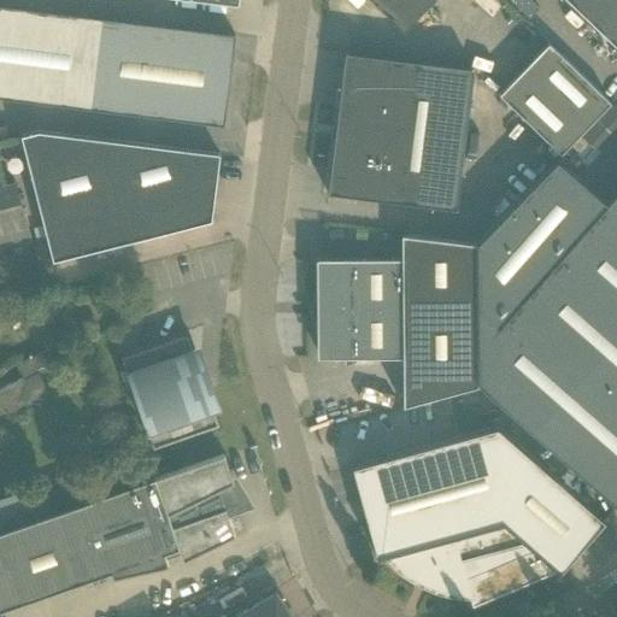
[(433,0),(370,0),(404,31),(433,0)]
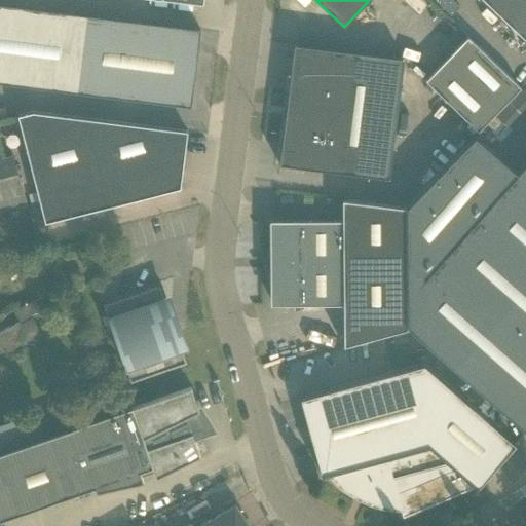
[(452,0),(435,0),(450,15),(459,6),(452,0)]
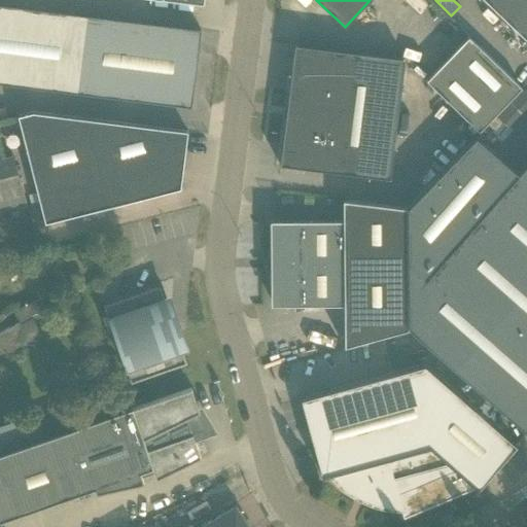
[(526,0),(483,0),(526,41),(526,0)]
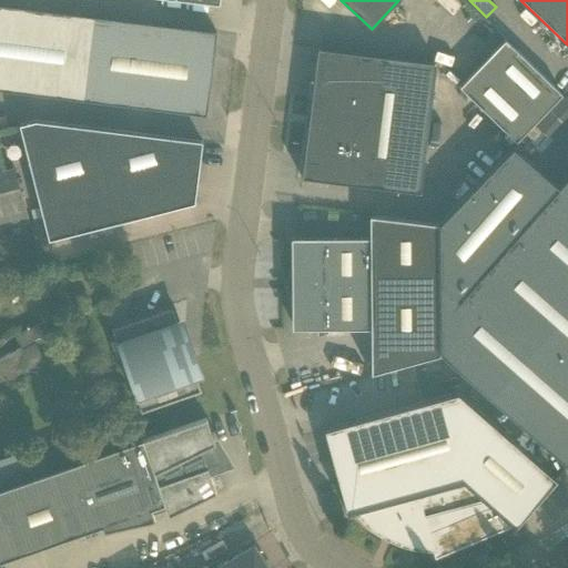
[(0,4),(0,89),(80,100),(205,115),(216,31),(90,16),(0,4)]
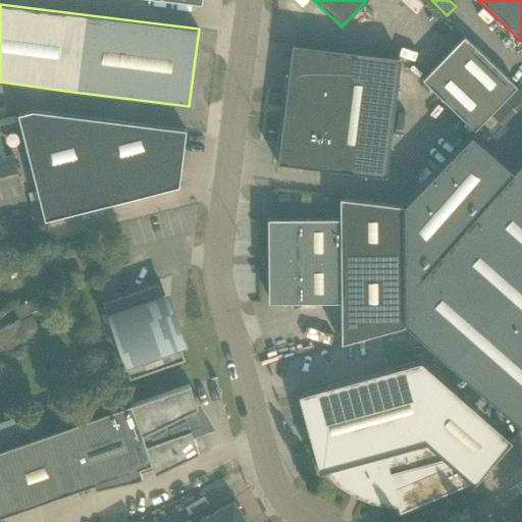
[(464,37),(422,81),(474,131),(516,88),(464,37)]
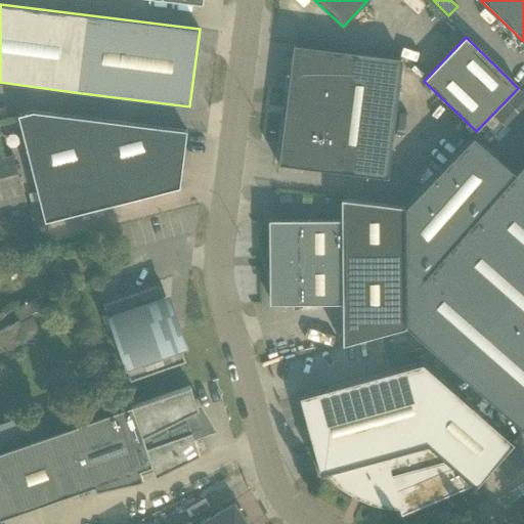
[(278,165),(387,178),(402,58),(294,45),(278,165)]
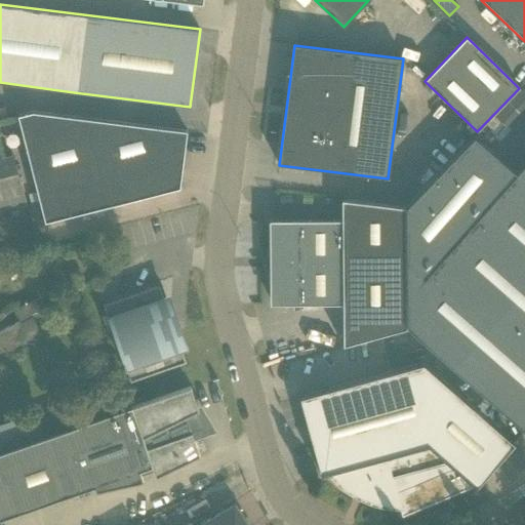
[(111,206),(89,119),(33,112),(17,115),(44,223),(111,206)]
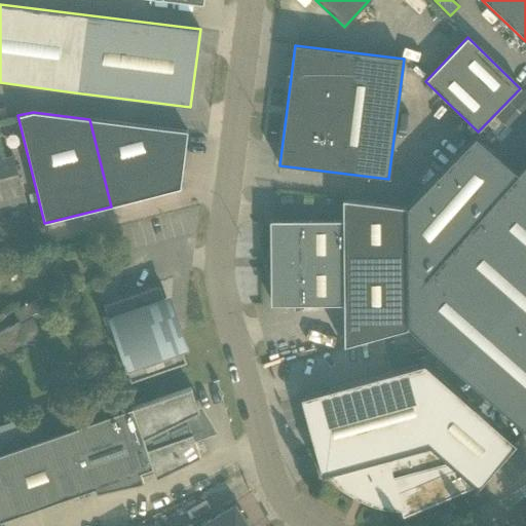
[(89,119),(111,207),(181,189),(188,132),(89,119)]
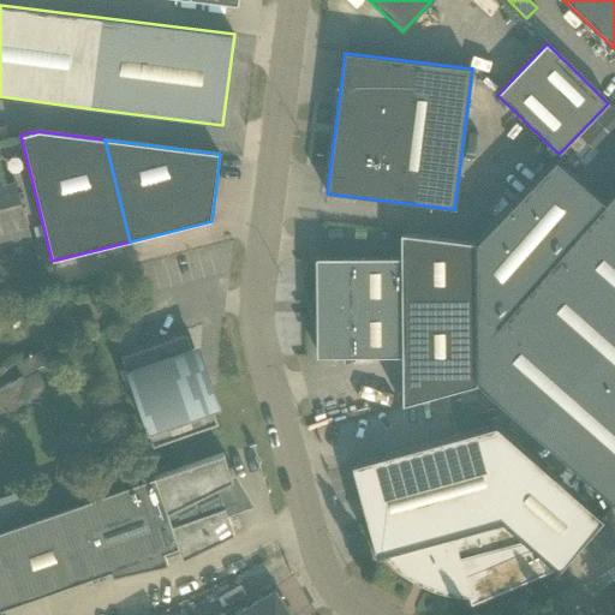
[(556,157),(476,243),(477,384),(614,506),(614,191),(604,203),(556,157)]
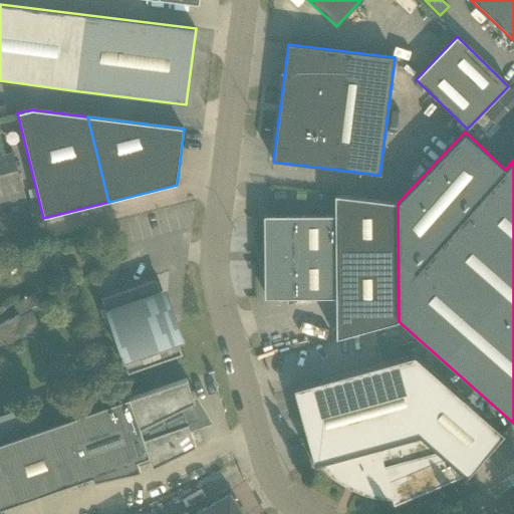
[(0,208),(26,201),(13,154),(0,158),(0,208)]
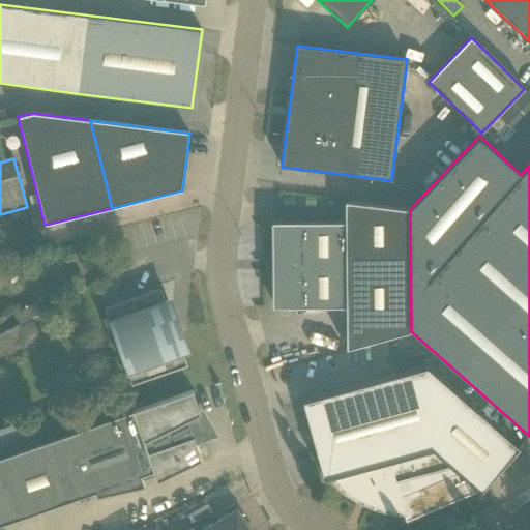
[(345,202),(345,223),(299,223),(299,225),(274,225),(274,305),(300,305),(300,307),(345,307),(346,350),(411,331),(410,209),(345,202)]
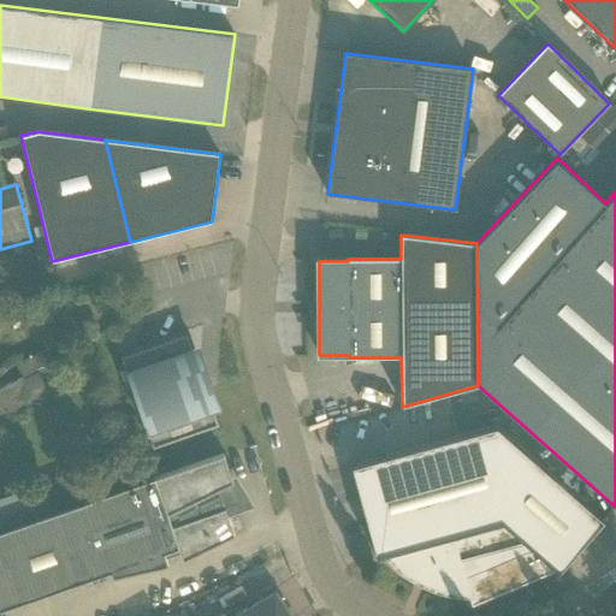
[(120,357),(153,448),(218,426),(206,389),(200,391),(193,373),(199,371),(187,335),(120,357)]
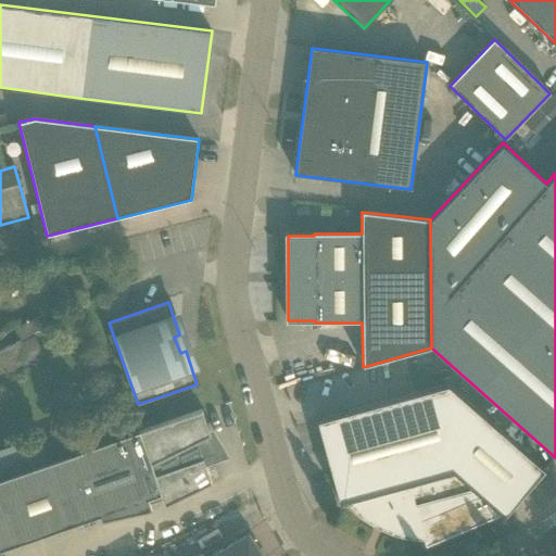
[(21,340),(22,339),(43,328),(37,316),(14,328),(21,340)]
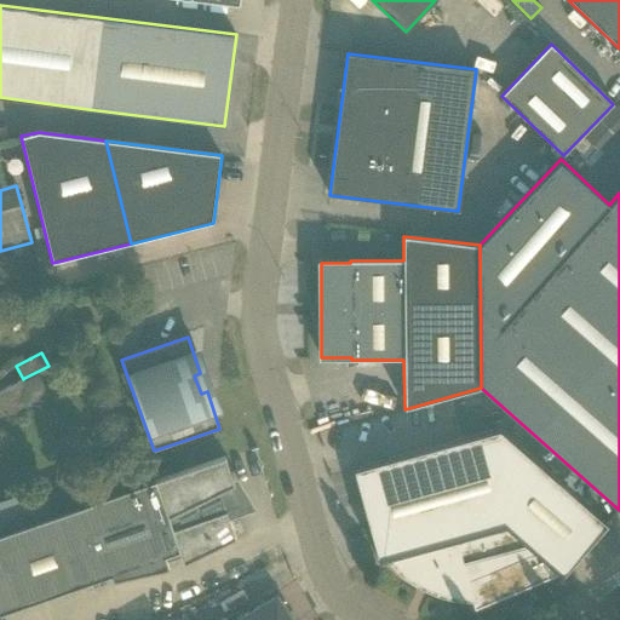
[(24,378),(23,379),(0,391),(0,418),(36,400),(24,378)]
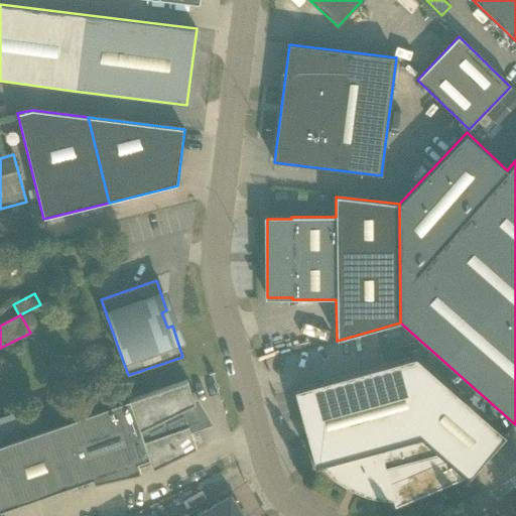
[(468,479),(505,436),(415,358),(294,390),(314,465),(314,466),(325,464),(336,474),(348,483),(362,490),(377,494),(392,495),(394,506),(465,476),(468,479)]
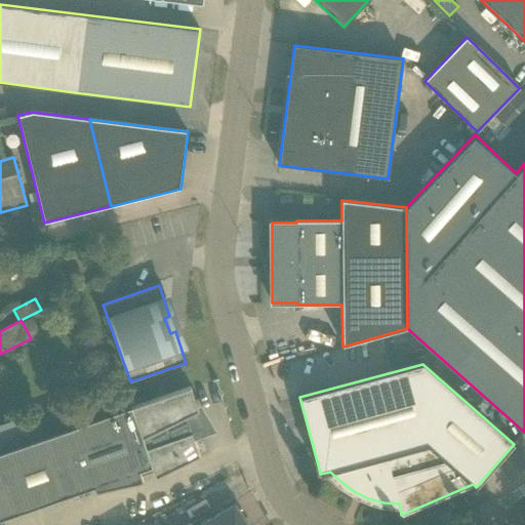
[(190,387),(171,394),(0,453),(0,520),(94,487),(95,492),(143,482),(138,472),(152,468),(153,472),(155,478),(199,455),(192,434),(199,431),(193,413),(198,410),(190,387)]
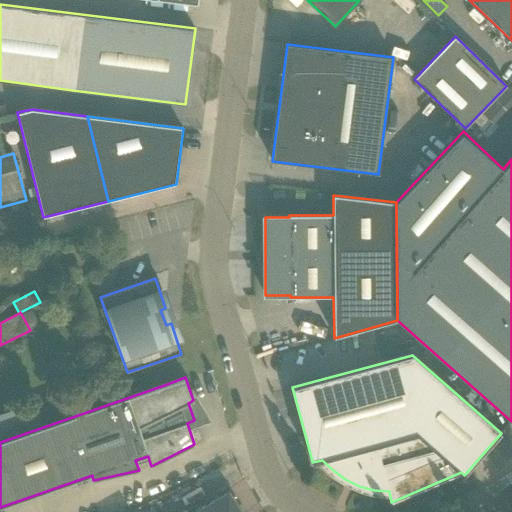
[(21,408),(0,414),(0,440),(28,431),(21,408)]
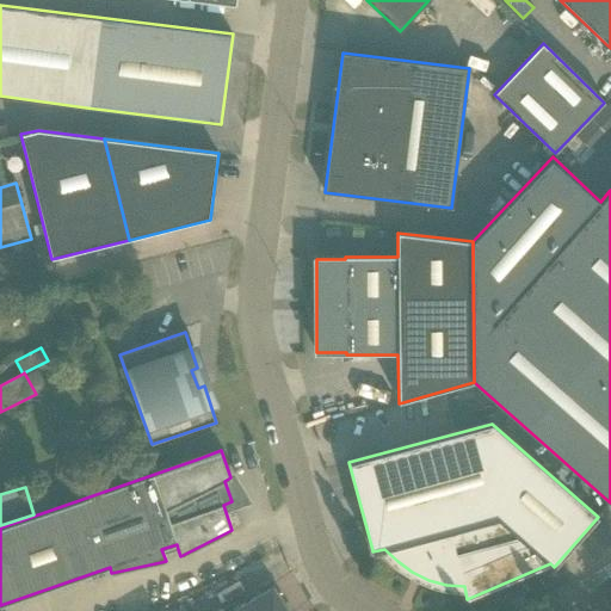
[(285,610),(272,588),(234,610),(285,610)]
